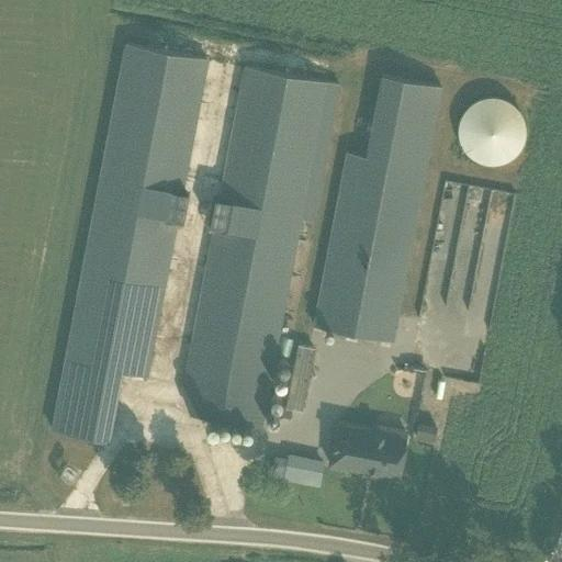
[(52,431),(107,441),(120,372),(145,378),(149,356),(208,57),(127,42),(56,409),(52,431)]
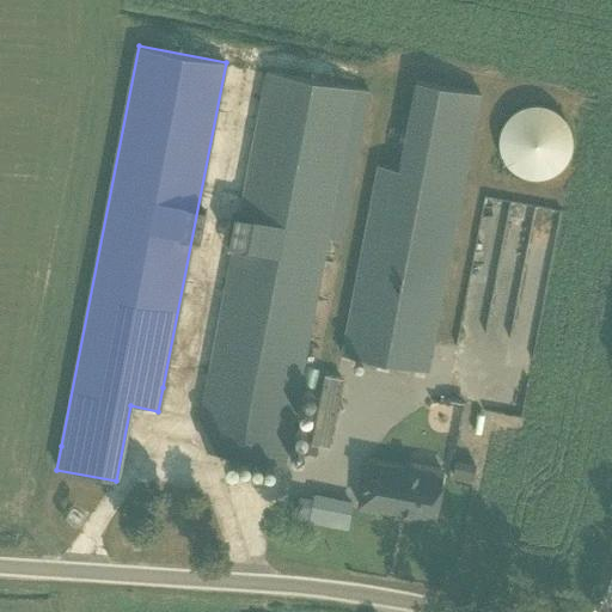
[(201,418),(199,434),(204,451),(221,453),(282,465),(287,442),(326,239),(355,87),(269,71),(242,213),(233,251),(206,395),(201,418)]
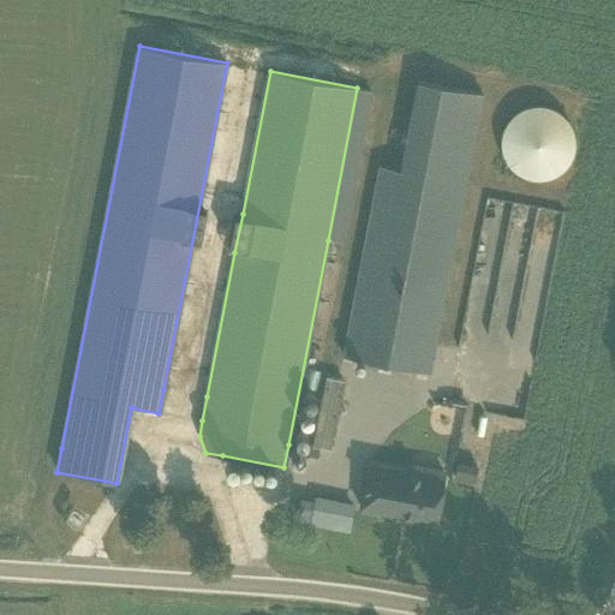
[(532,180),(537,180),(541,180),(544,179),(549,178),(553,177),(557,174),(561,172),(563,168),(566,167),(568,162),(571,159),(572,155),(573,150),(574,143),(573,137),(572,130),(569,125),(565,118),(560,114),(554,111),(549,108),(543,107),(539,106),(536,106),(532,106),(529,107),(525,108),(523,109),(518,112),(514,114),(509,118),(507,123),(505,126),(502,130),(501,136),(500,142),(500,148),(501,150),(502,155),(503,159),(506,162),(508,166),(512,169),(514,172),(518,174),(521,177),(525,178),(527,179),(532,180)]
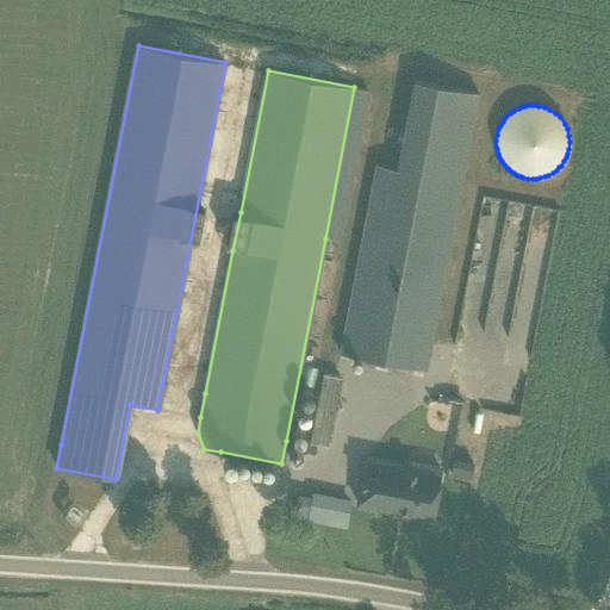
[(378,166),(341,354),(425,371),(461,181),(471,134),(405,120),(396,169),(378,166)]
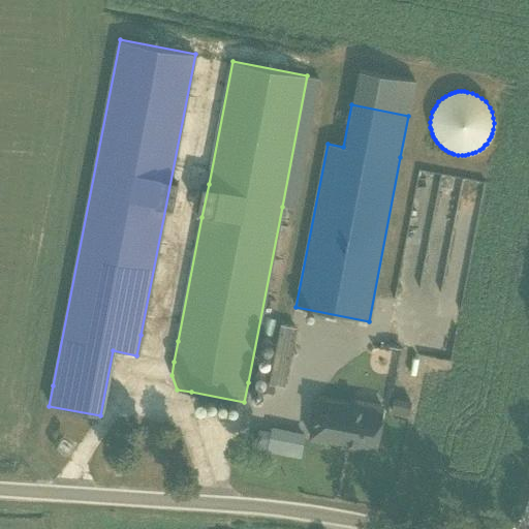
[(465,274),(480,179),(418,168),(405,244),(427,247),(422,277),(401,273),(394,314),(429,319),(432,300),(403,294),(405,281),(428,284),(428,281),(446,284),(449,271),(465,274)]
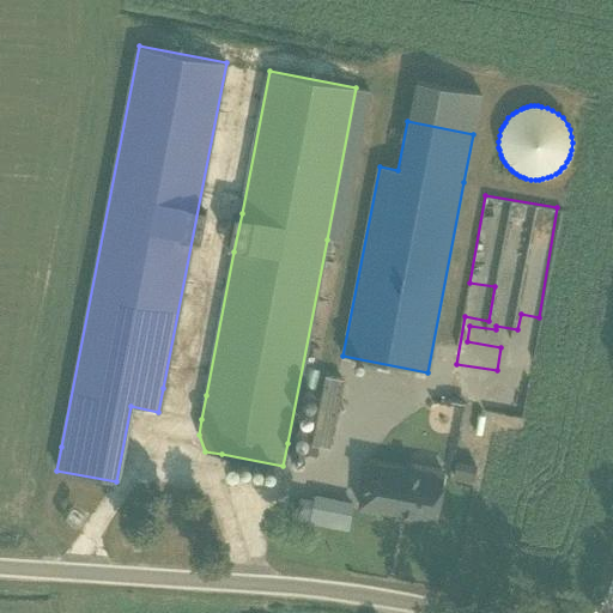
[(326,377),(313,447),(329,449),(344,381),(326,377)]
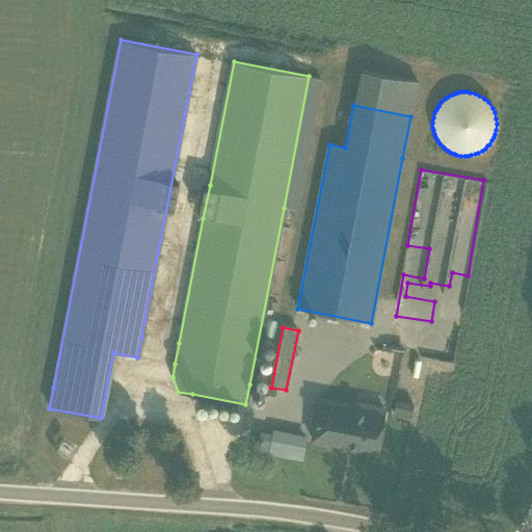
[(393,415),(410,418),(413,403),(395,399),(393,415)]
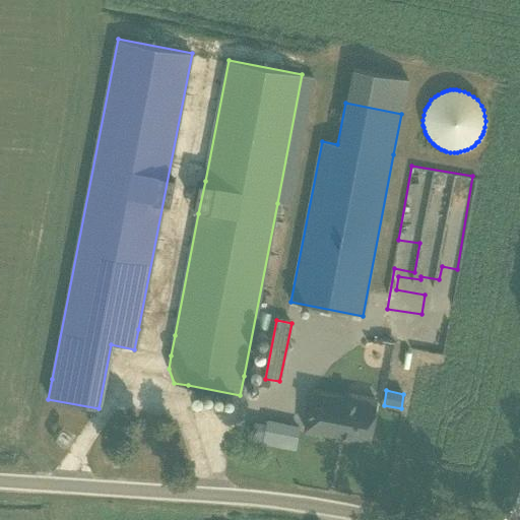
[(305,430),(368,442),(375,405),(311,393),(305,430)]
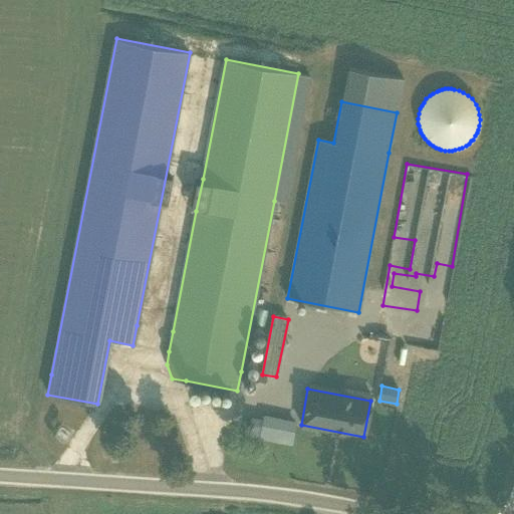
[(291,445),(297,421),(265,412),(258,435),(291,445)]
